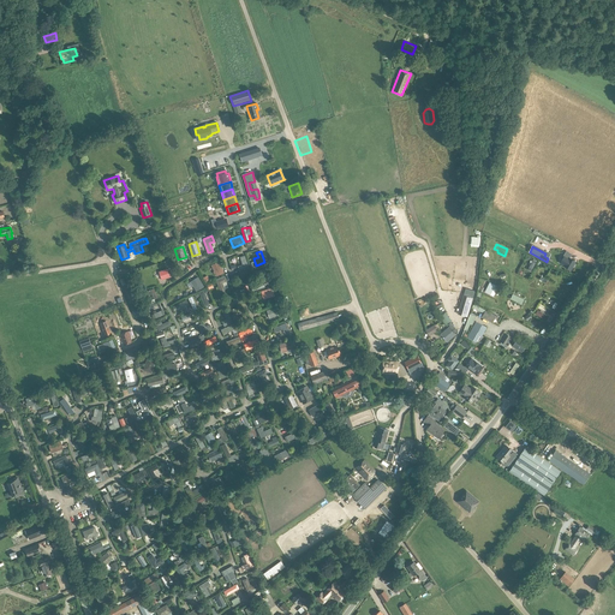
[(565,256),(561,263),(565,266),(563,267),(571,270),(575,262),(569,258),(572,254),(566,251),(563,255),(565,256)]
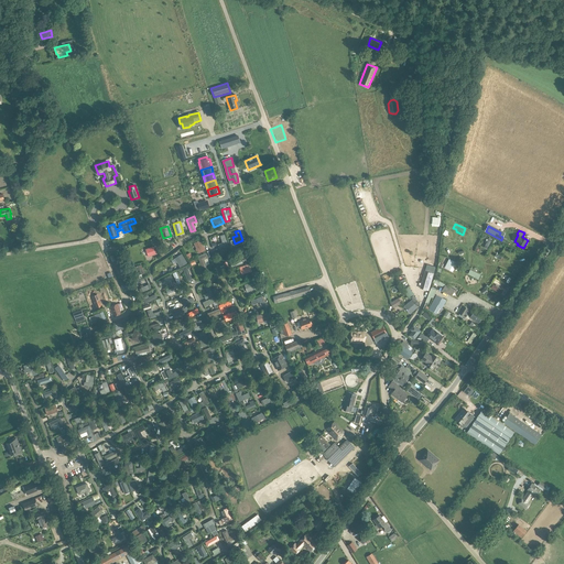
[(223,243),(218,245),(219,249),(228,246),(225,235),(220,236),(223,243)]
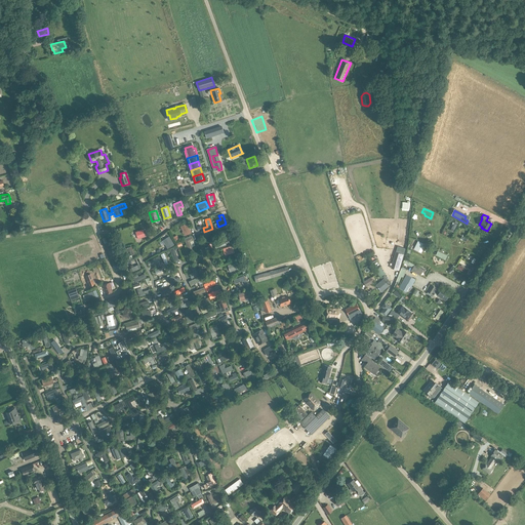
[(187,224),(180,227),(185,236),(192,233),(187,224)]
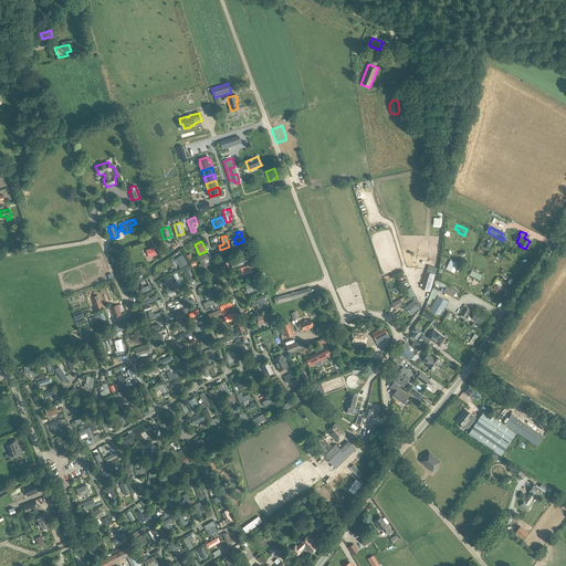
[(146,250),(149,258),(158,254),(155,248),(146,250)]
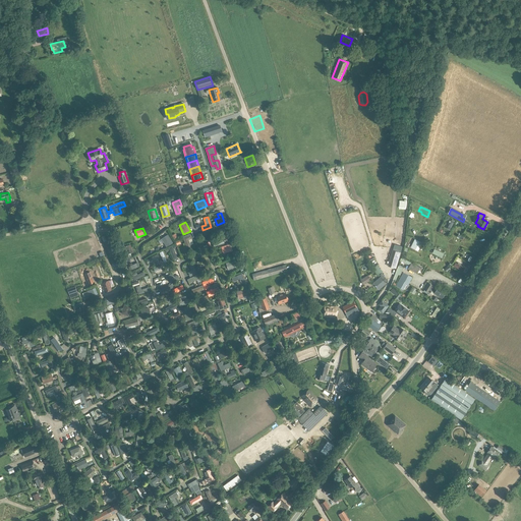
[(123,245),(131,242),(129,234),(120,237),(123,245)]
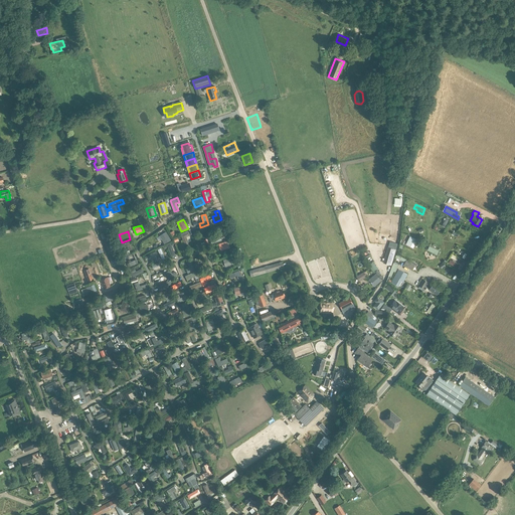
[(166,232),(160,236),(165,243),(171,240),(166,232)]
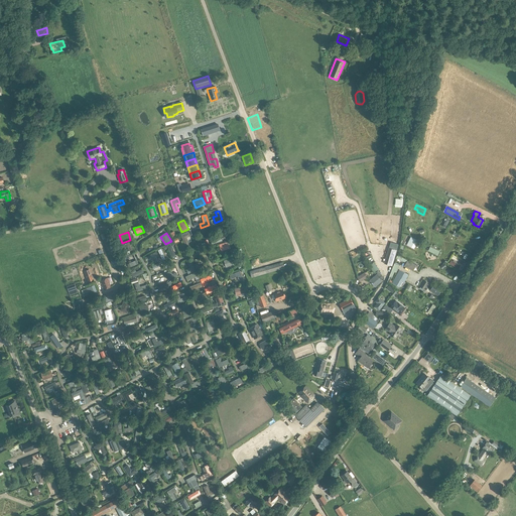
[(185,245),(188,244),(186,237),(190,236),(188,233),(181,236),(185,245)]
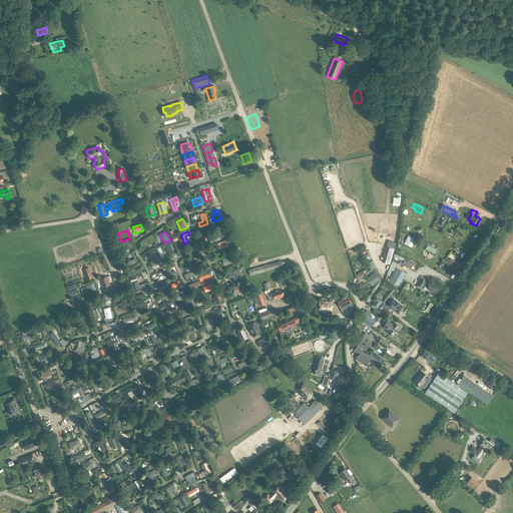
[(465,231),(462,238),(472,242),(475,236),(465,231)]
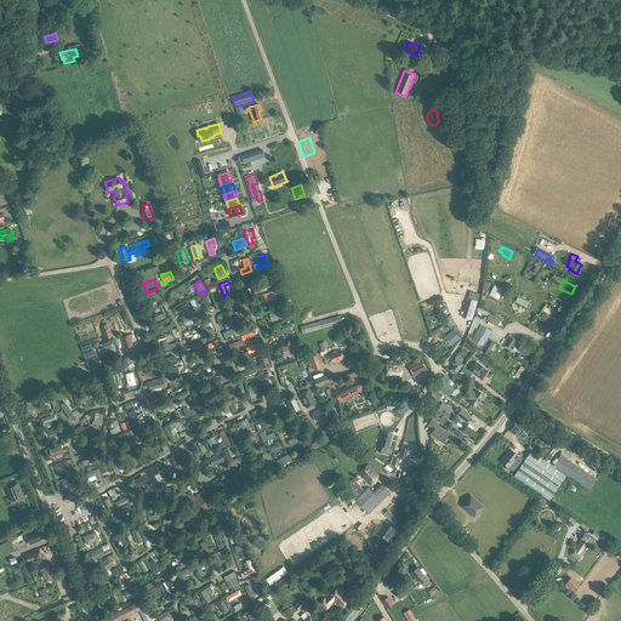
[(494,285),(490,295),(499,300),(503,290),(494,285)]
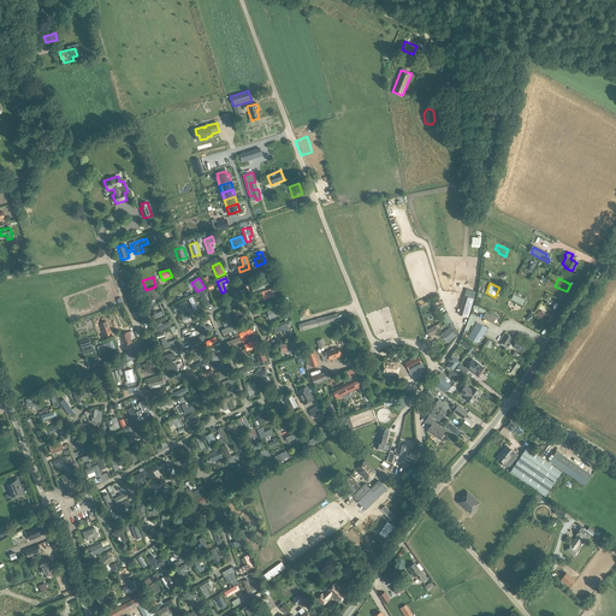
[(261,291),(265,300),(276,297),(273,288),(261,291)]
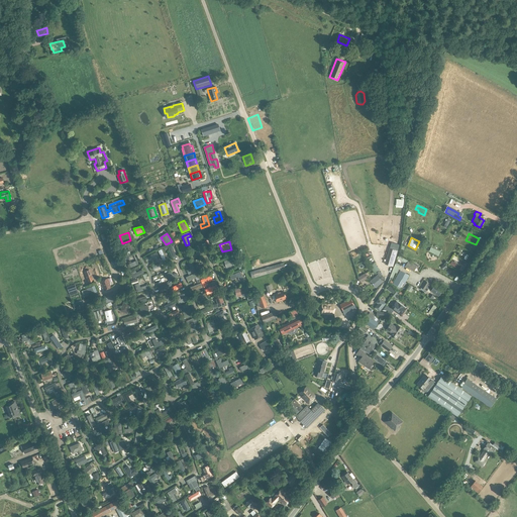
[(131,242),(120,245),(121,249),(128,247),(129,251),(133,250),(131,242)]
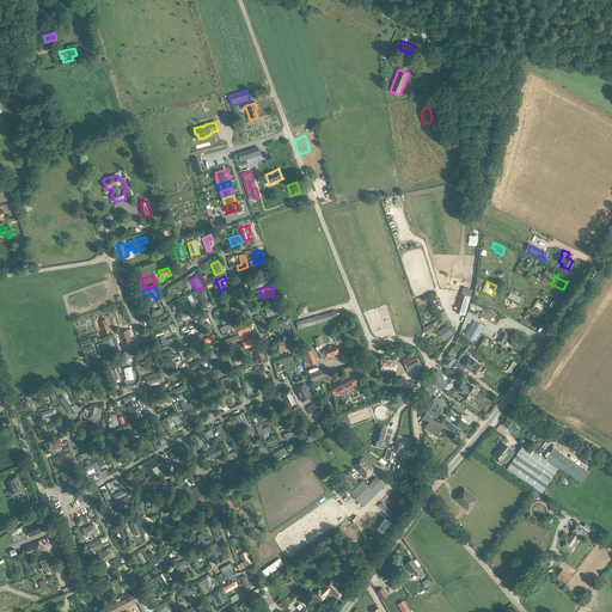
[(510,292),(508,298),(519,303),(521,298),(510,292)]
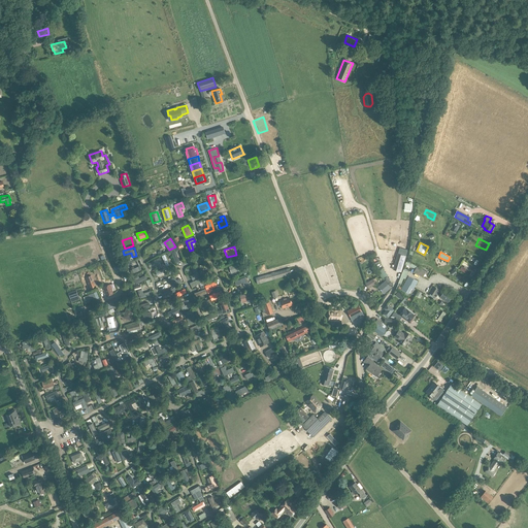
[(401,272),(406,256),(398,254),(393,270),(401,272)]
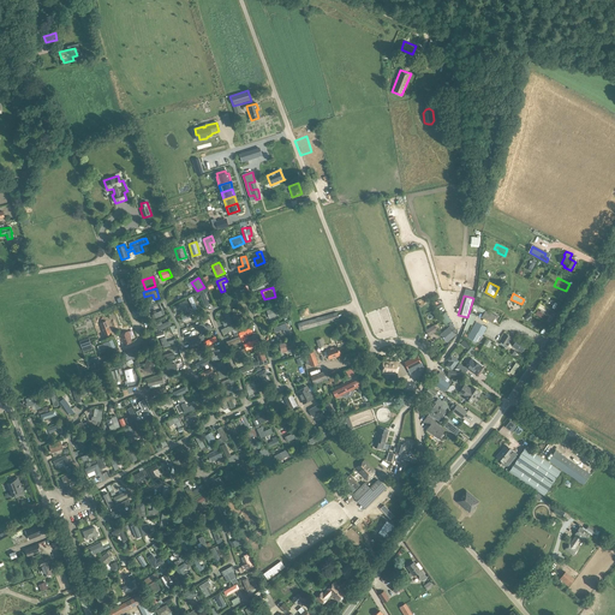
[(473,304),(472,308),(484,314),(482,317),(493,323),(497,315),(491,312),(491,314),(473,304)]
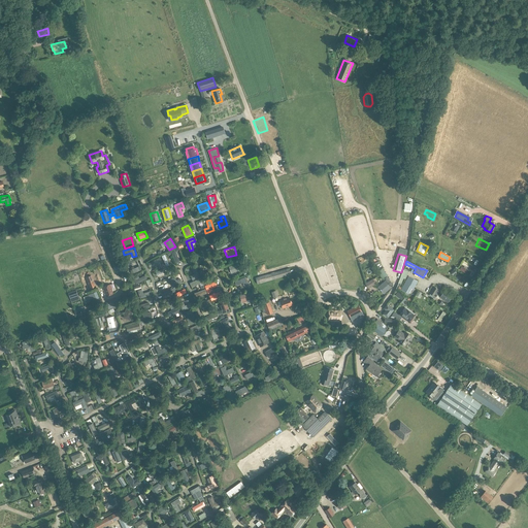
[(229,266),(232,273),(241,270),(238,263),(229,266)]
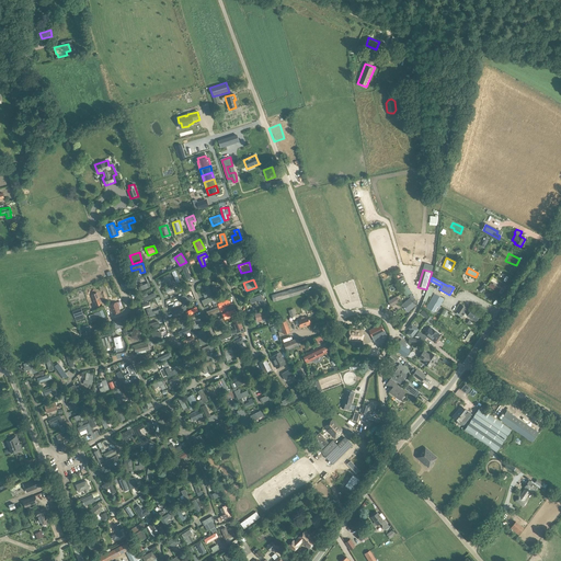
[(208,284),(204,285),(204,286),(207,292),(203,294),(205,298),(213,295),(208,285),(208,284)]
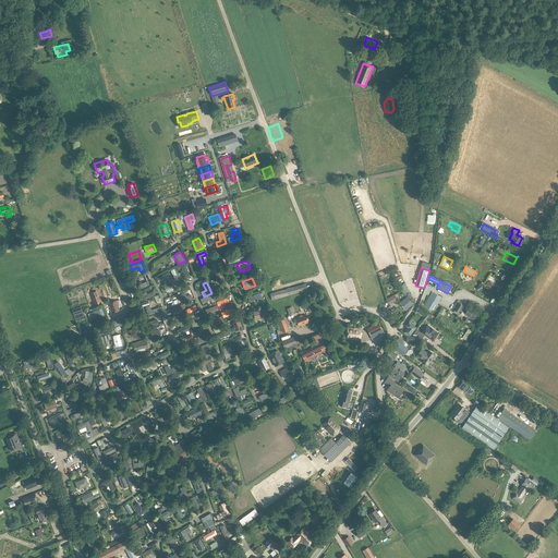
[(490,282),(490,283),(488,282),(486,286),(496,291),(498,288),(493,284),(493,283),(490,282)]
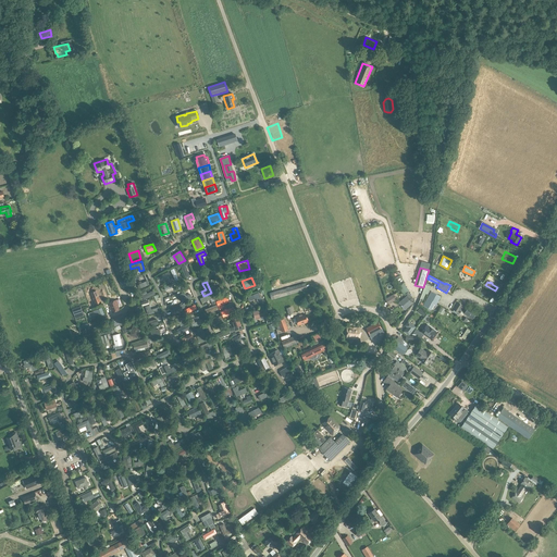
[(307,289),(305,283),(269,293),(271,299),(307,289)]
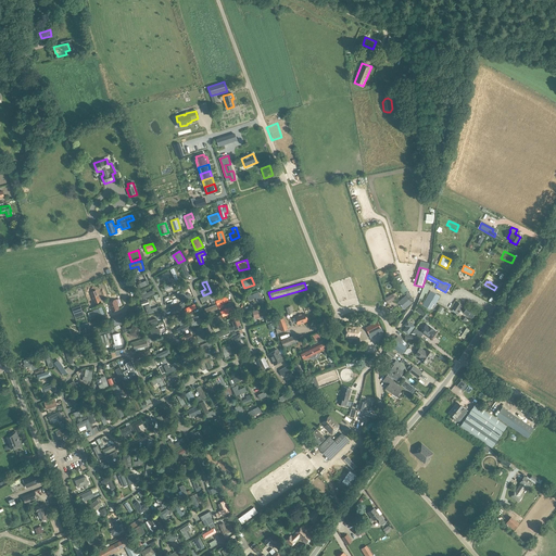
[(213,283),(210,285),(213,293),(224,289),(222,285),(215,288),(213,283)]
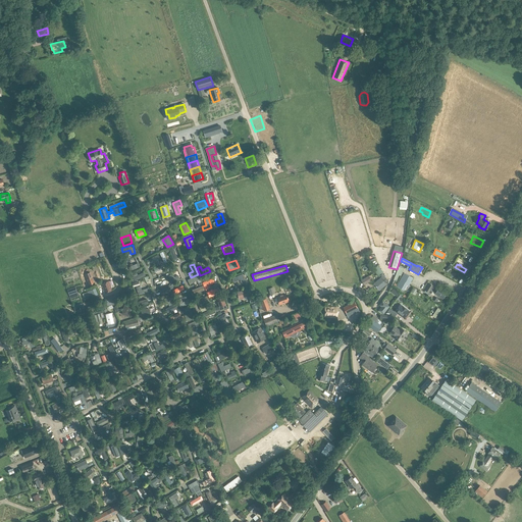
[(94,283),(90,272),(86,274),(90,284),(94,283)]
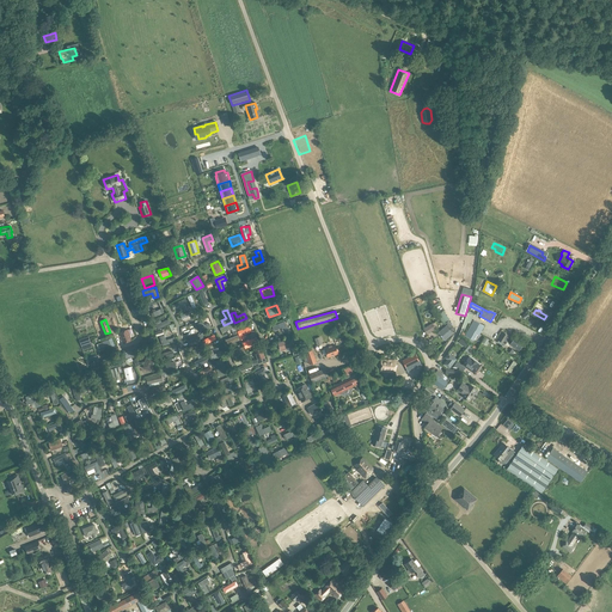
[(161,320),(155,323),(158,329),(170,323),(169,319),(161,322),(161,320)]
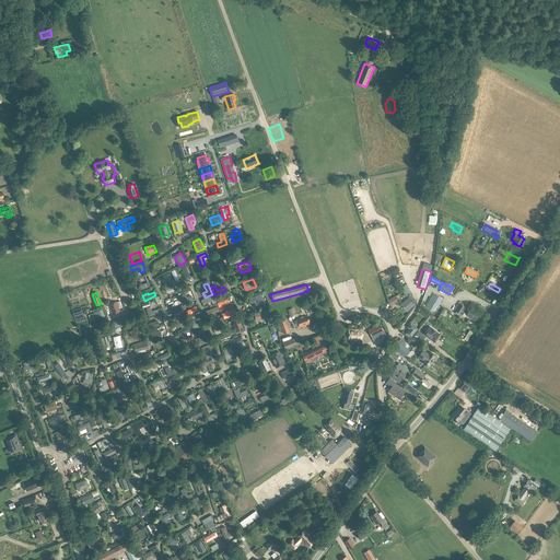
[(264,302),(260,293),(249,298),(252,302),(258,299),(260,303),(264,302)]
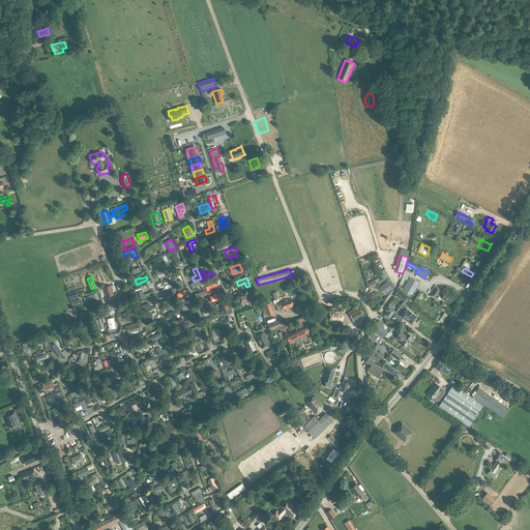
[(414,291),(417,286),(418,283),(410,277),(403,290),(410,294),(412,289),(414,291)]
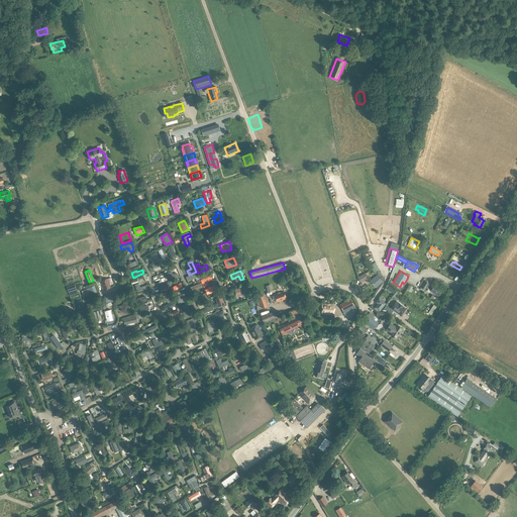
[(444,273),(442,277),(451,281),(453,276),(444,273)]
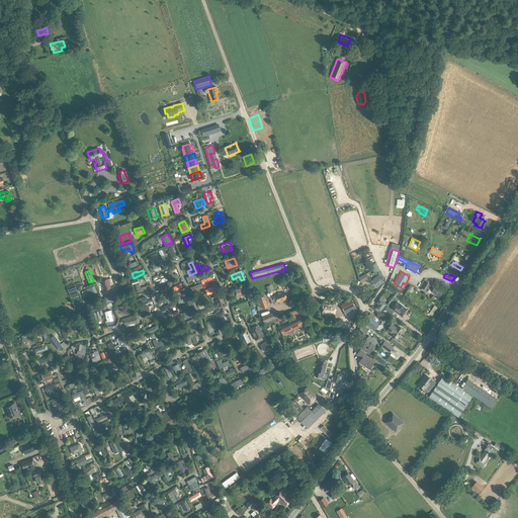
[(382,281),(380,279),(377,275),(371,281),(376,287),(383,282),(382,281)]
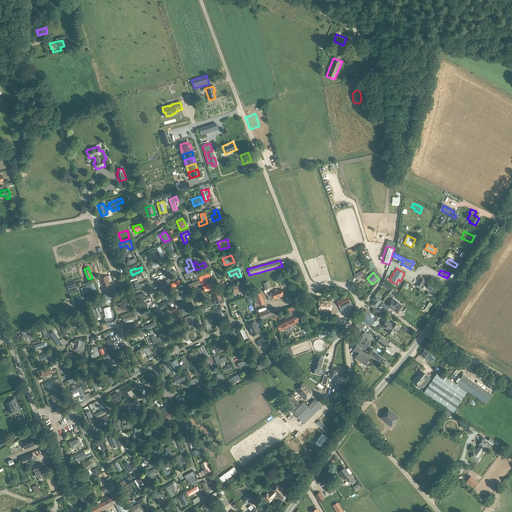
[(110,284),(107,276),(100,279),(103,287),(110,284)]
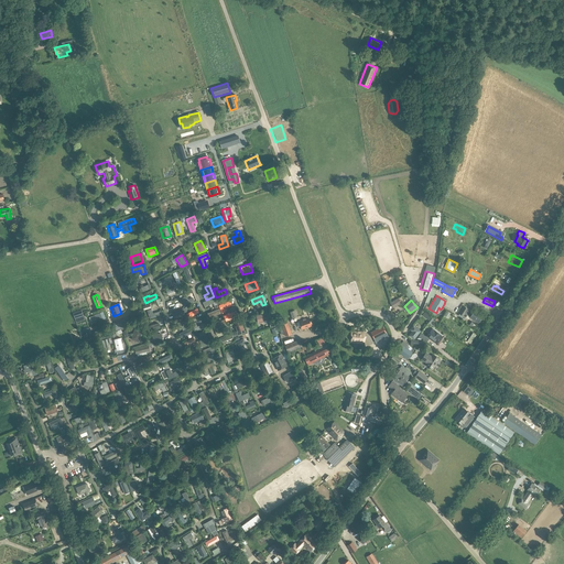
[(459,314),(458,315),(463,317),(464,316),(465,314),(467,315),(468,314),(466,312),(468,308),(464,306),(459,314)]
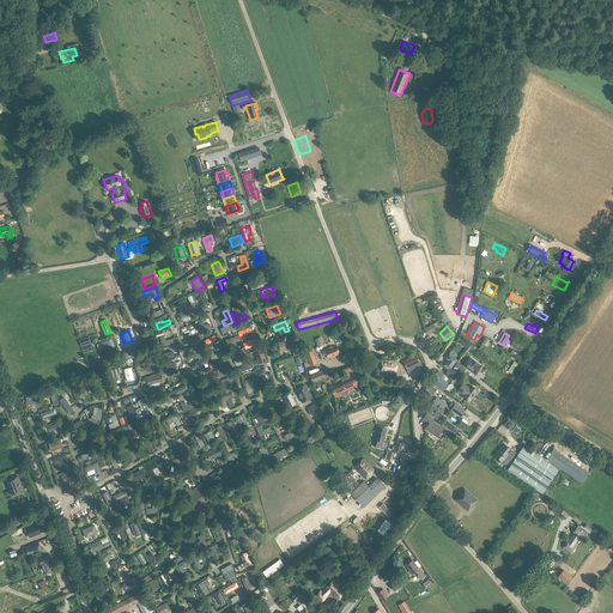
[(163,346),(175,343),(174,339),(165,341),(164,335),(161,337),(163,346)]
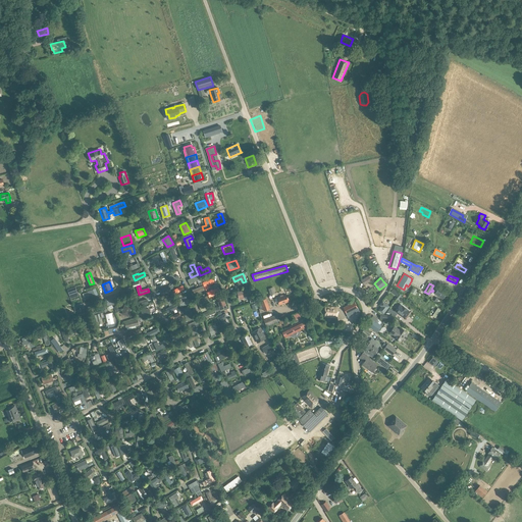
[(433,285),(431,289),(433,291),(432,292),(435,294),(442,299),(446,294),(440,290),(438,289),(433,285)]
